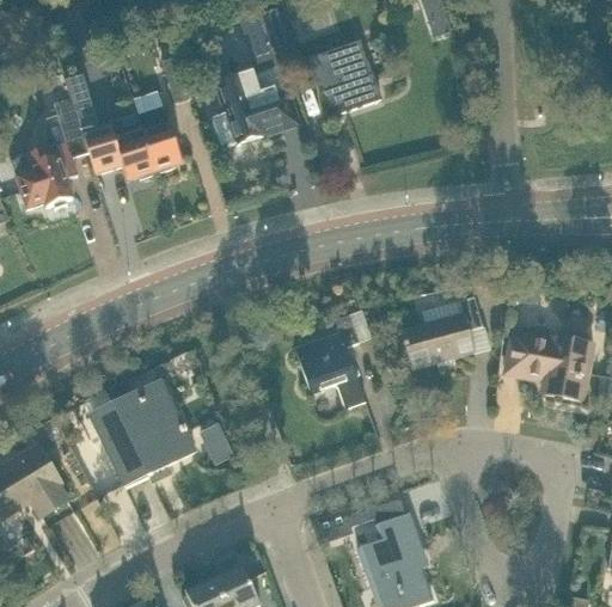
[(423,0),(435,34),(451,28),(441,0),(423,0)]
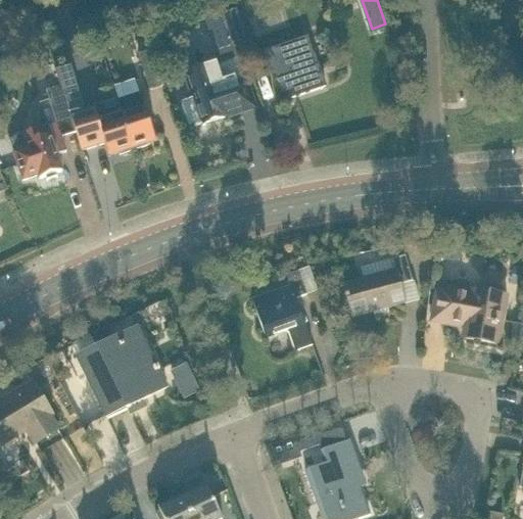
[(223,9),(205,14),(209,28),(214,27),(227,21),(223,9)]
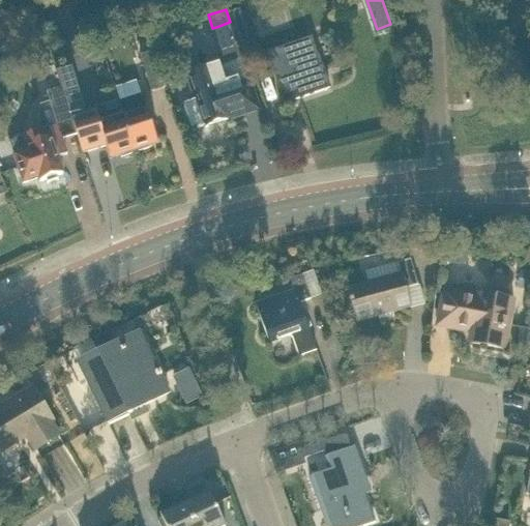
[(323,65),(322,65),(312,36),(269,51),(286,99),(329,85),(323,65)]
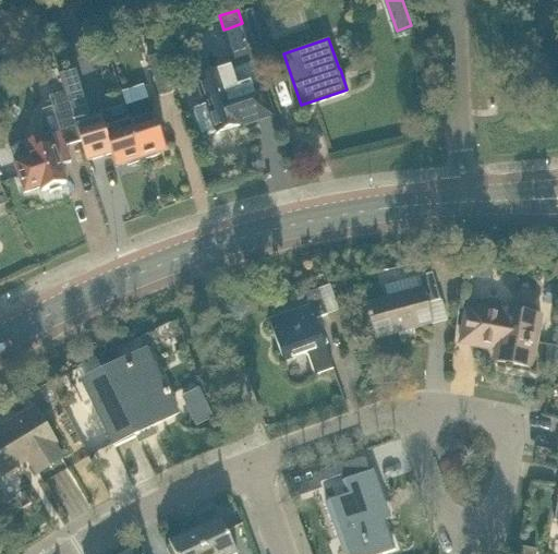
[(256,65),(270,61),(264,39),(250,44),(256,65)]
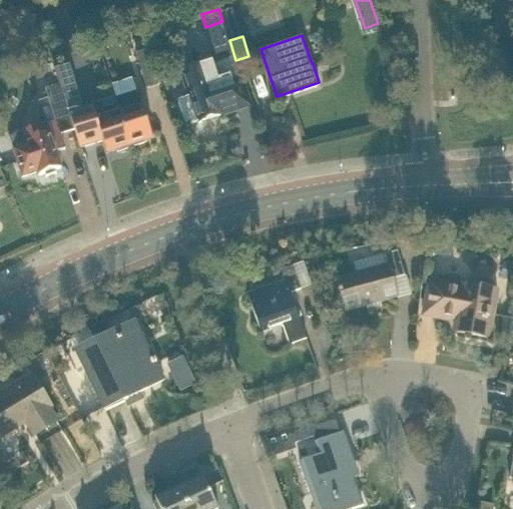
[(147,85),(161,81),(150,46),(136,51),(147,85)]
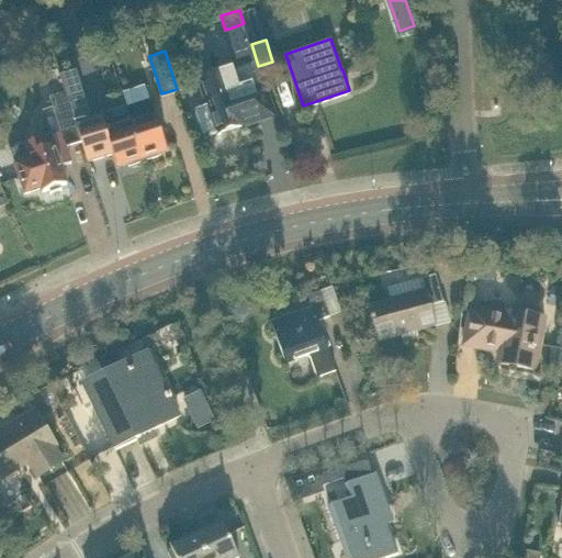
[(256,91),(254,85),(247,64),(234,68),(233,66),(203,76),(206,86),(204,87),(210,105),(197,110),(204,136),(218,132),(244,124),(242,116),(254,113),(248,93),(256,91)]
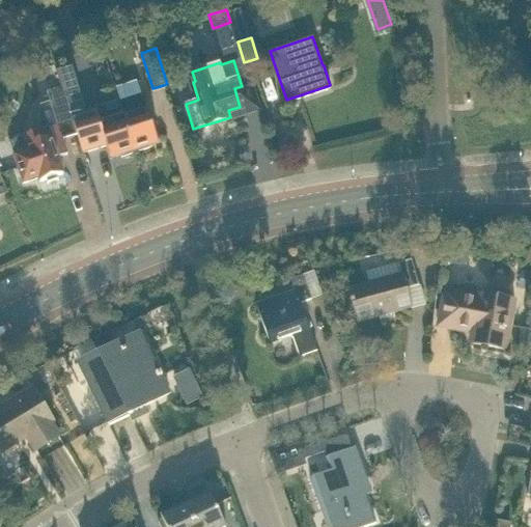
[(121,76),(128,89),(149,80),(143,66),(121,76)]
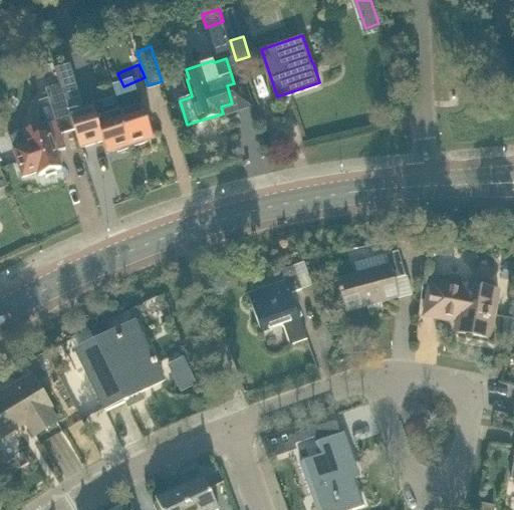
[(71,115),(66,101),(56,72),(41,77),(56,120),(71,115)]
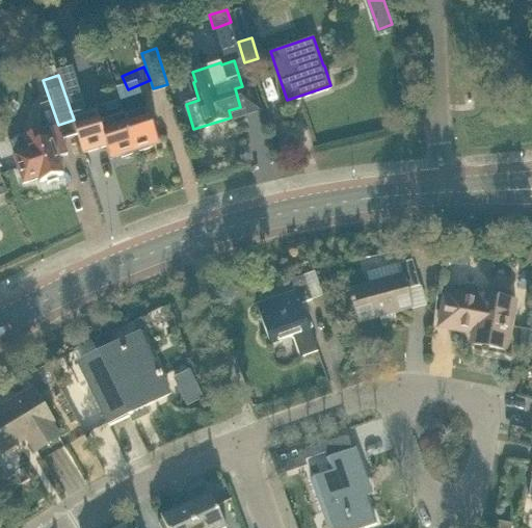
[(159,140),(149,105),(143,91),(130,96),(133,103),(122,106),(136,148),(139,147),(140,150),(151,147),(150,143),(159,140)]
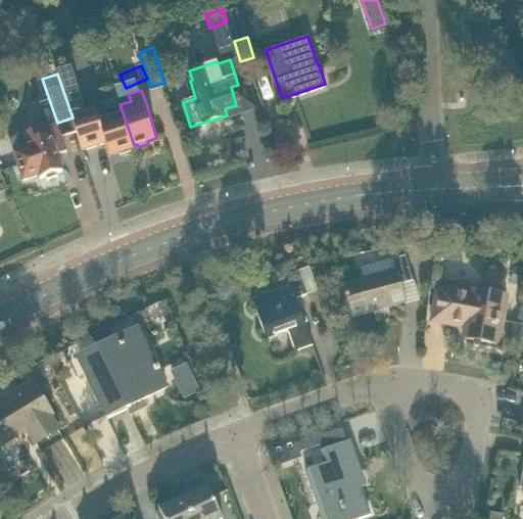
[(106,108),(104,103),(104,101),(94,104),(109,153),(119,150),(120,152),(131,149),(130,146),(134,145),(120,104),(106,108)]
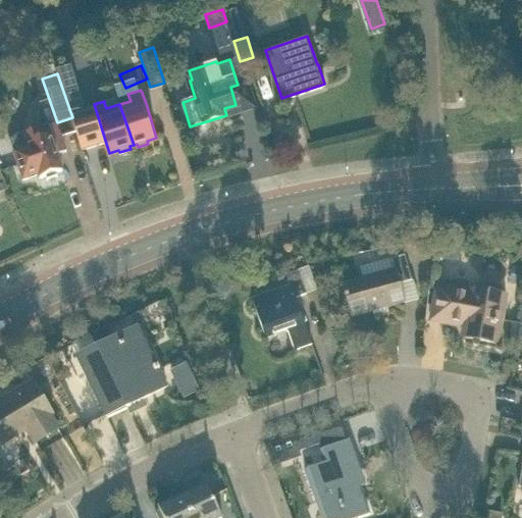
[(52,135),(48,123),(24,132),(24,130),(9,135),(23,177),(39,172),(40,175),(46,173),(47,177),(58,173),(57,170),(63,168),(57,152),(66,149),(60,133),(52,135)]
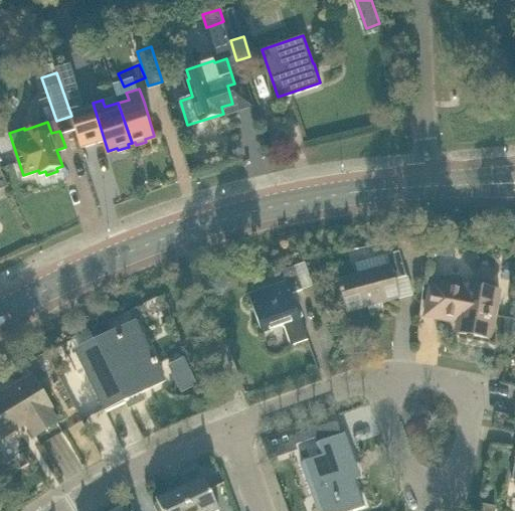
[(394,277),(406,274),(399,249),(387,252),(390,264),(339,278),(348,309),(399,295),(394,277)]
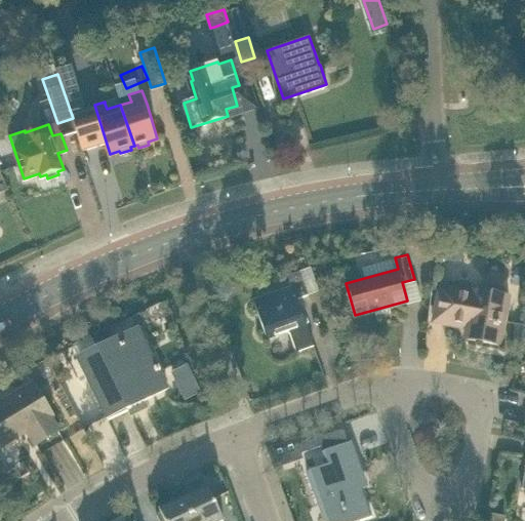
[(513,281),(524,283),(524,267),(516,266),(513,281)]
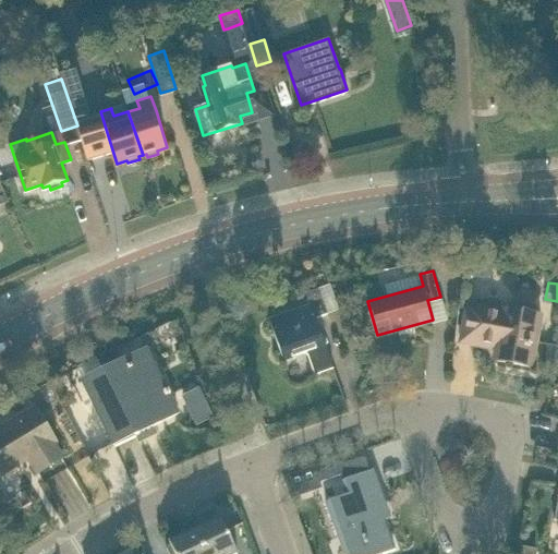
[(310,303),(269,317),(283,358),(307,350),(315,372),(334,365),(315,315),(327,312),(328,311),(319,286),(318,287),(305,291),(310,303)]
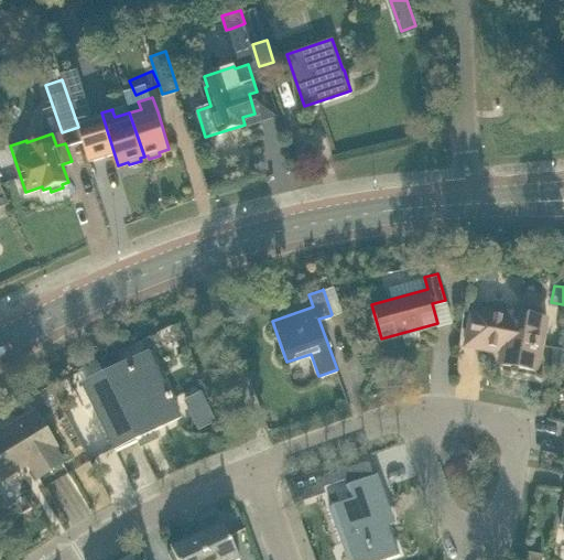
[(538,368),(548,318),(510,311),(507,323),(498,321),(498,318),(473,313),(468,336),(503,343),(500,361),(538,368)]
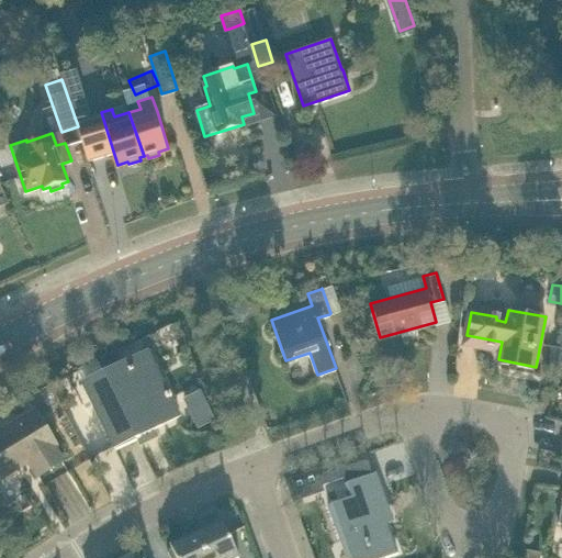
[(150,356),(122,371),(112,352),(68,374),(83,401),(92,397),(109,433),(131,423),(137,437),(138,437),(137,435),(179,414),(170,395),(172,394),(170,390),(168,391),(150,356)]
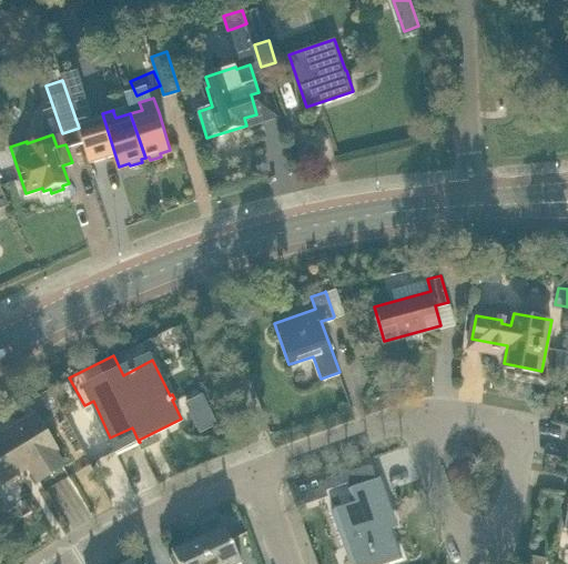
[(54,449),(58,446),(37,412),(8,430),(9,432),(0,437),(0,477),(2,481),(20,470),(17,465),(27,460),(39,480),(64,464),(54,449)]
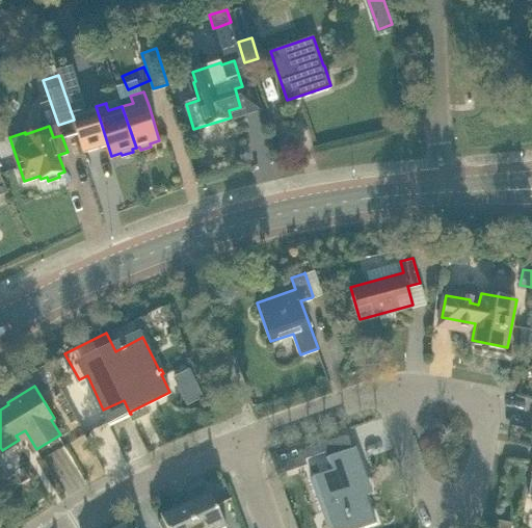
[(319,434),(272,451),(278,467),(324,450),(319,434)]
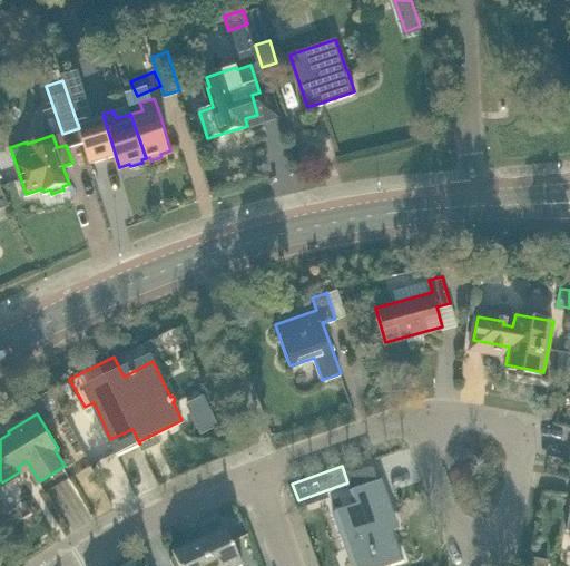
[(394,511),(386,489),(382,477),(351,488),(351,489),(355,488),(360,501),(333,511),(345,546),(352,544),(359,565),(383,565),(392,563),(392,562),(403,558),(397,542),(399,542),(389,514),(394,511)]
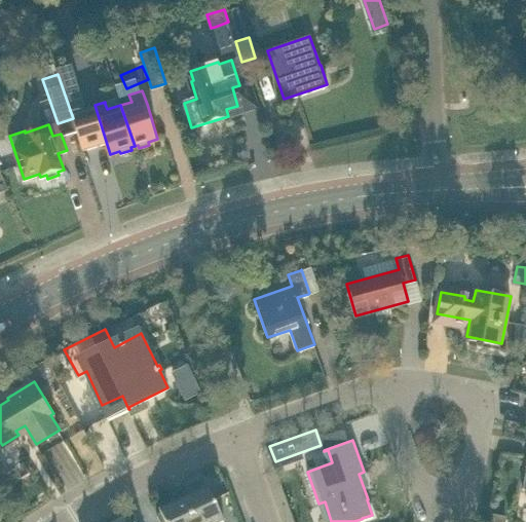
[(196,521),(217,521),(224,519),(209,486),(185,498),(196,521)]
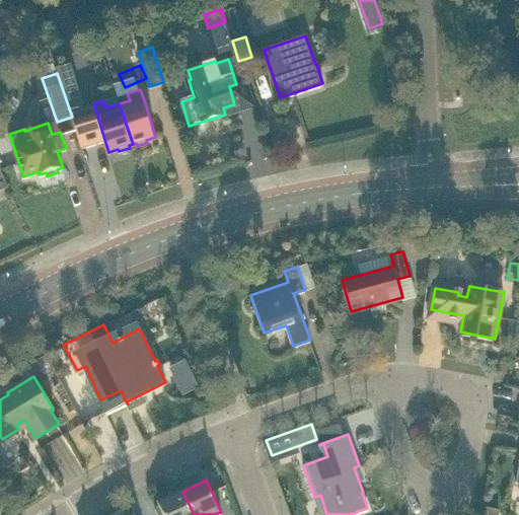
[(194,514),(182,492),(158,503),(159,504),(155,506),(158,514),(194,514)]
